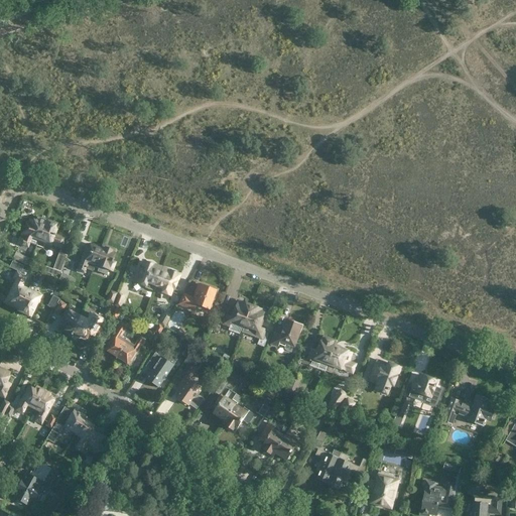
[(19,238),(17,243),(27,247),(28,243),(35,245),(36,244),(37,241),(45,221),(44,222),(36,219),(35,222),(29,220),(26,219),(19,238)]
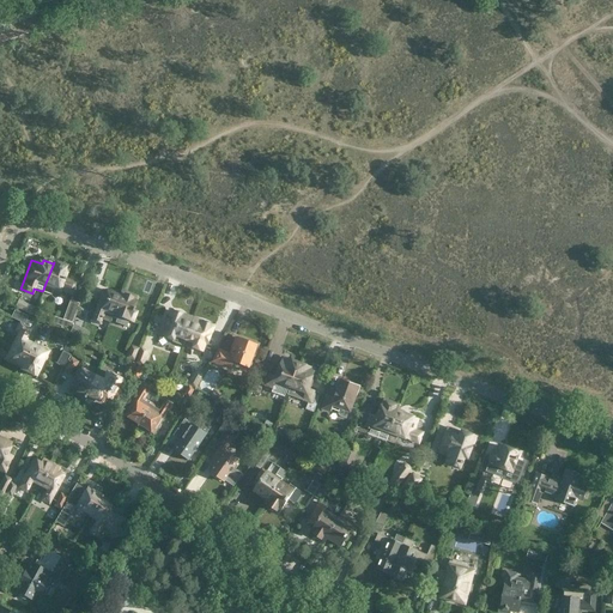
[(68,267),(54,262),(44,286),(43,290),(50,292),(52,289),(60,292),(61,290),(62,290),(64,292),(66,293),(68,292),(71,293),(76,283),(73,281),(72,279),(70,278),(67,279),(65,278),(68,267)]
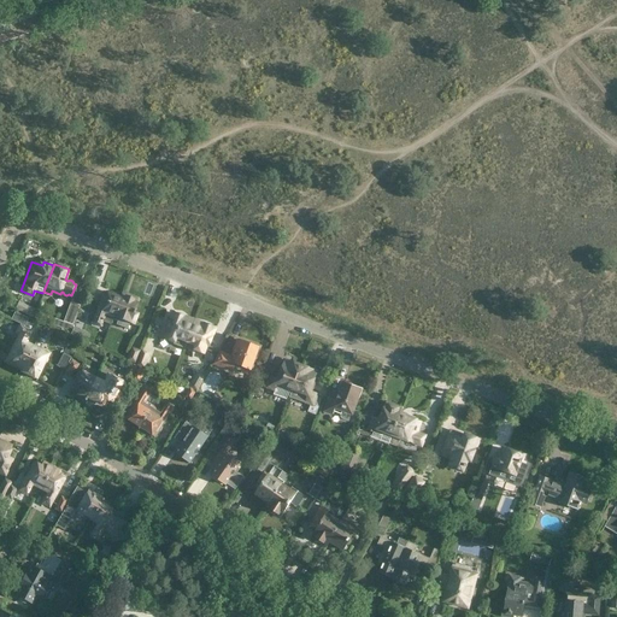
[(119,298),(103,292),(92,323),(100,325),(104,313),(113,317),(119,298)]
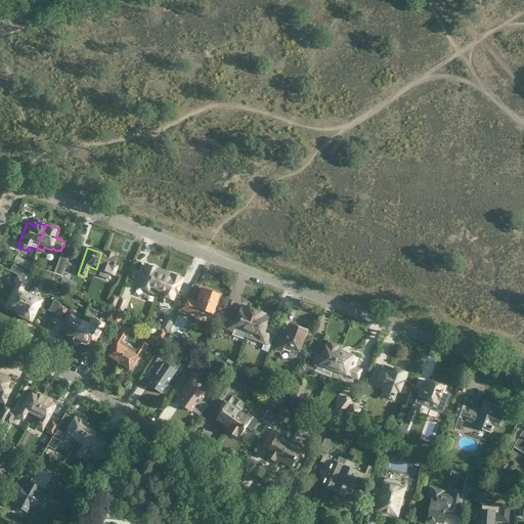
[(113,275),(117,267),(113,265),(117,255),(102,250),(101,253),(96,269),(95,271),(99,273),(99,275),(107,278),(110,274),(113,275)]
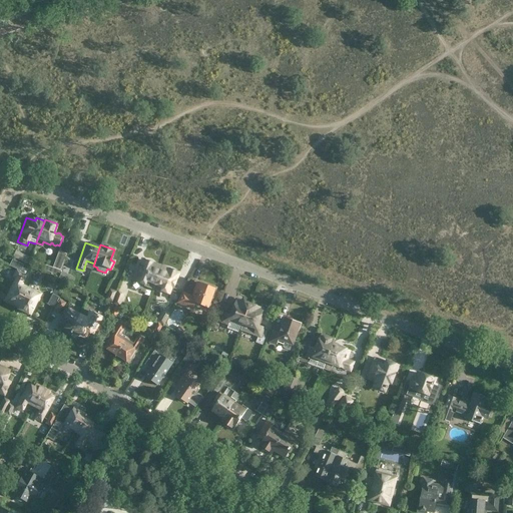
[(15,249),(12,255),(27,264),(29,259),(30,258),(15,249)]
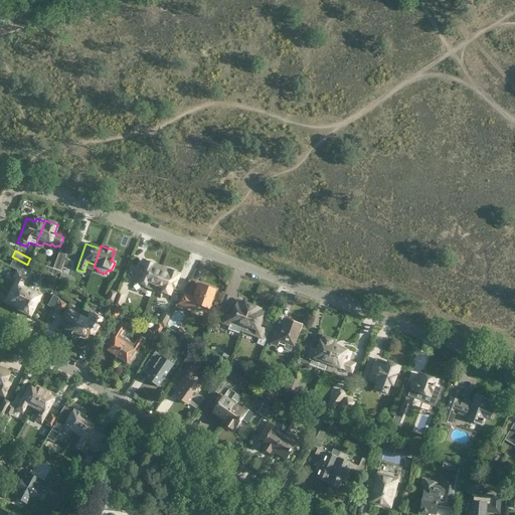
[(52,268),(59,271),(65,253),(58,250),(52,268)]
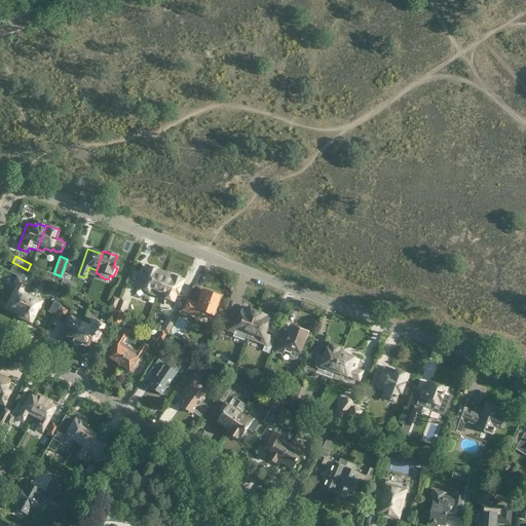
[(19,316),(31,291),(30,291),(28,295),(22,292),(26,283),(20,279),(24,271),(12,266),(9,272),(17,276),(13,284),(16,285),(5,308),(19,314),(17,316),(19,316)]
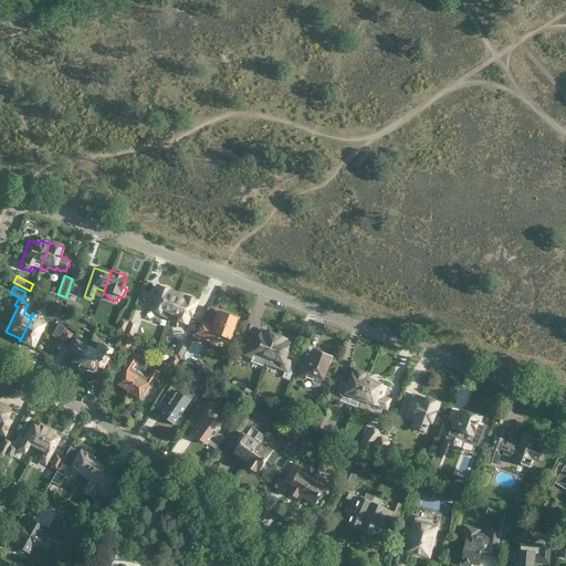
[(150,301),(147,308),(160,314),(159,315),(169,320),(170,317),(169,317),(171,313),(178,294),(168,291),(168,289),(164,287),(163,289),(159,287),(154,302),(150,301)]
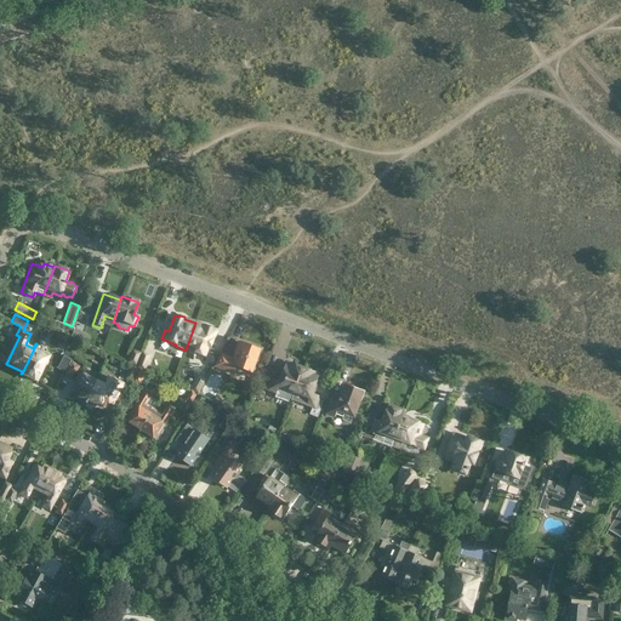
[(210,347),(216,330),(195,323),(188,343),(186,348),(187,348),(186,351),(195,354),(197,352),(205,355),(209,347),(210,347)]
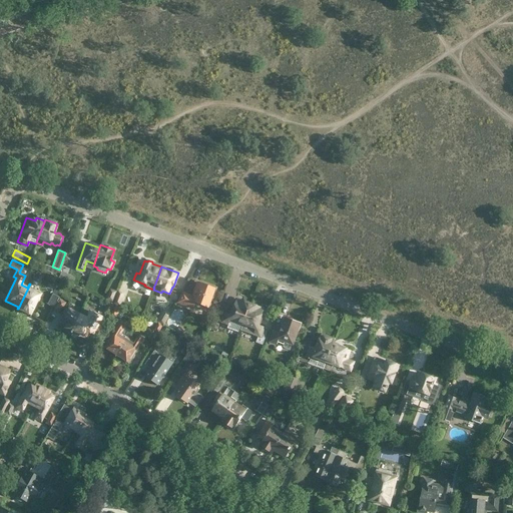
[(36,280),(37,277),(39,276),(41,272),(36,270),(33,278),(36,280)]
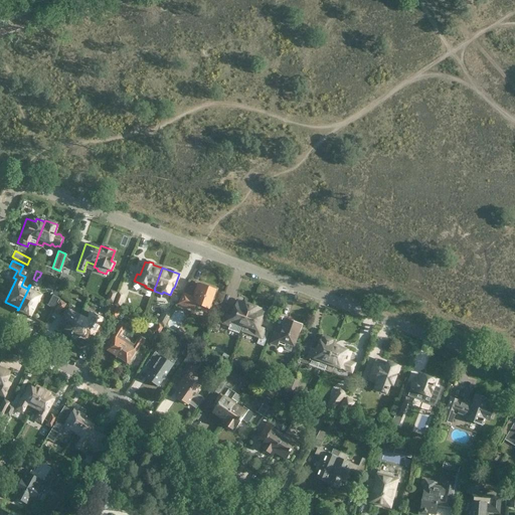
[(71,286),(74,280),(61,274),(58,280),(71,286)]
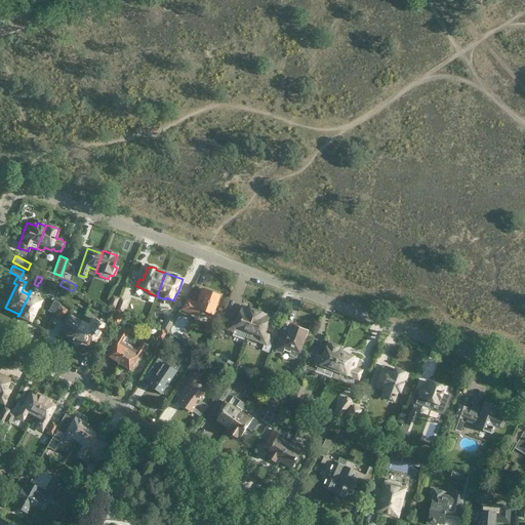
[(220,295),(213,292),(213,293),(204,289),(199,304),(187,299),(182,310),(197,316),(200,310),(213,315),(220,295)]
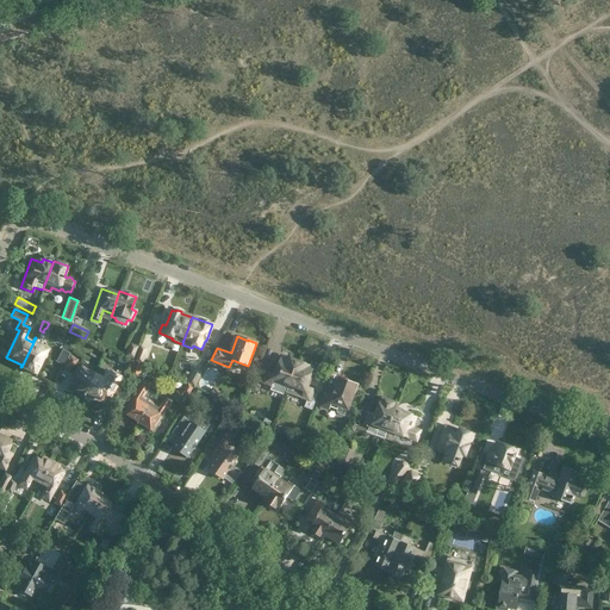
[(22,367),(36,374),(43,359),(45,358),(47,355),(45,353),(48,349),(38,346),(41,341),(36,337),(22,367)]
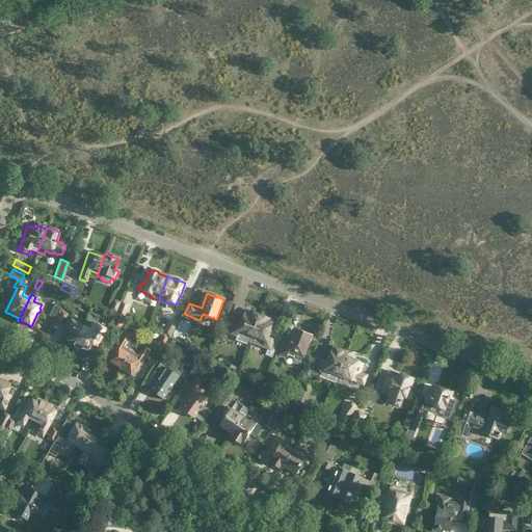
[(112,304),(110,311),(117,313),(122,301),(114,298),(112,304)]
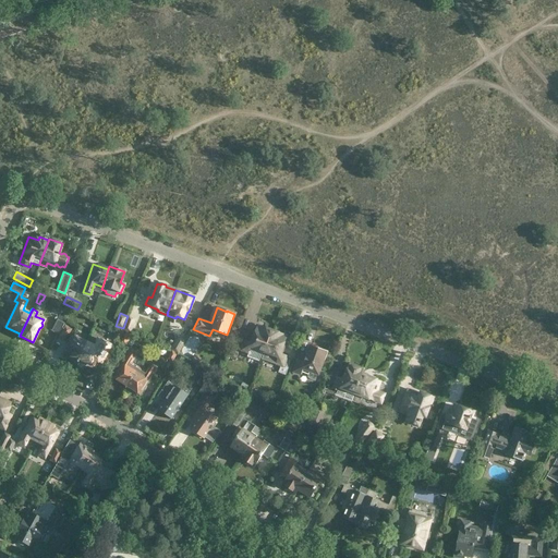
[(131,331),(135,319),(129,317),(124,329),(131,331)]
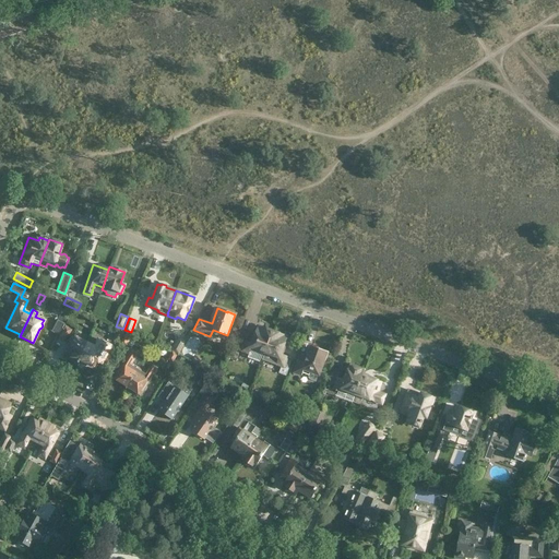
[(58,337),(64,341),(71,330),(64,326),(58,337)]
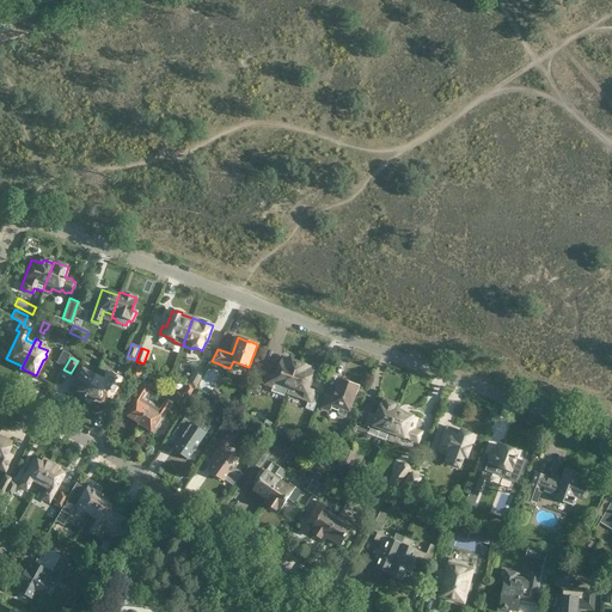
[(291,386),(299,362),(289,359),(288,361),(282,359),(275,377),(268,373),(263,385),(271,389),(274,383),(281,386),(281,383),(291,386)]
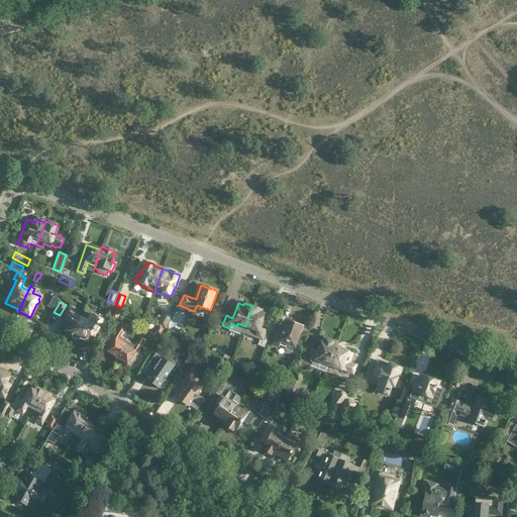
[(110,305),(105,314),(110,316),(115,307),(110,305)]
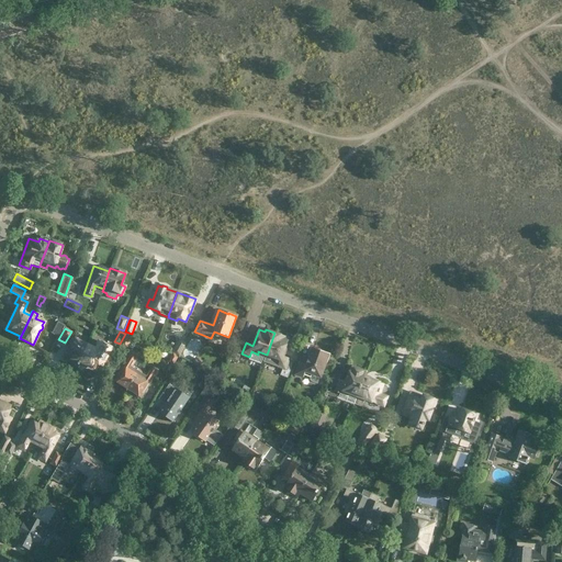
[(263,361),(263,362),(278,368),(283,370),(281,374),(288,378),(294,360),(282,357),(289,340),(282,338),(283,336),(274,333),(267,355),(263,361)]
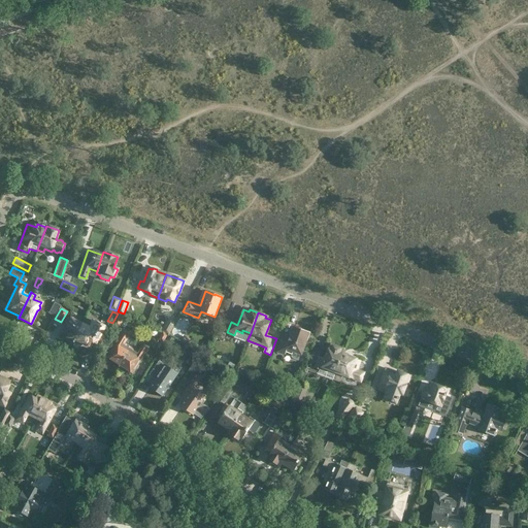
[(119,315),(113,325),(120,328),(125,318),(119,315)]
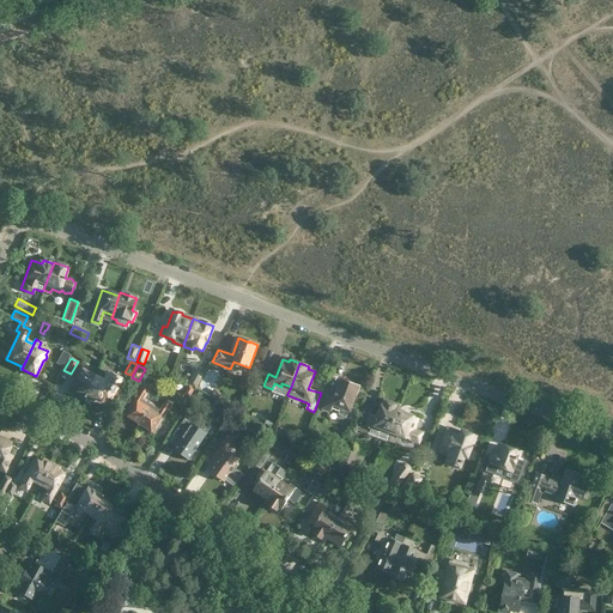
[(95,375),(80,368),(70,388),(74,392),(73,394),(82,399),(82,398),(83,398),(95,375)]
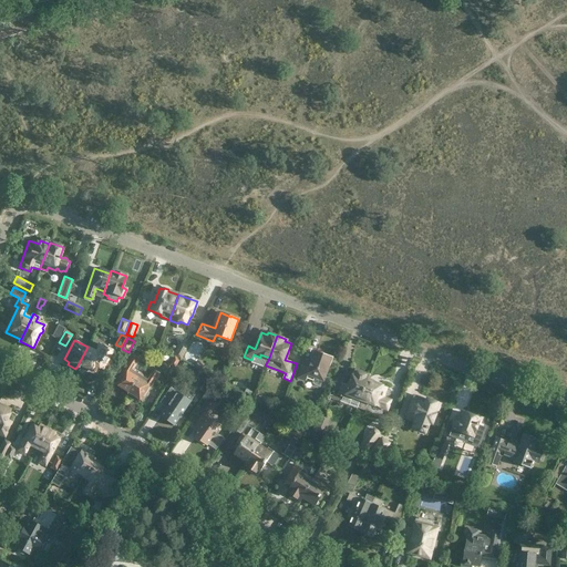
[(187,347),(182,343),(175,354),(181,358),(187,347)]
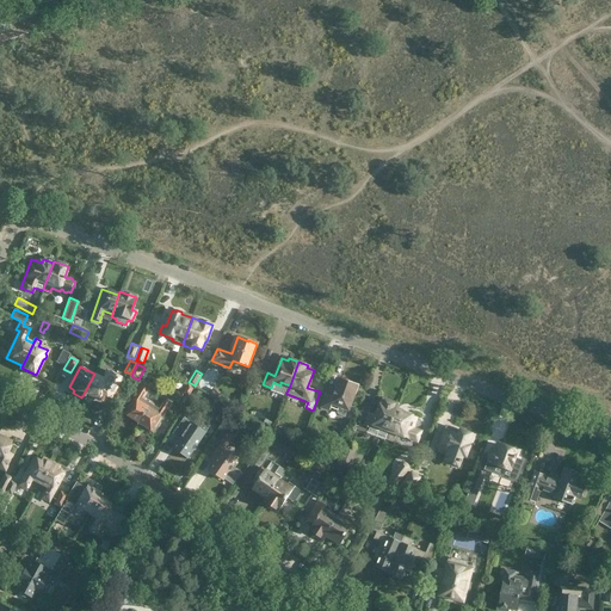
[(94,374),(82,396),(84,397),(86,393),(100,401),(104,394),(106,395),(106,396),(110,397),(121,378),(106,371),(103,378),(94,374)]
